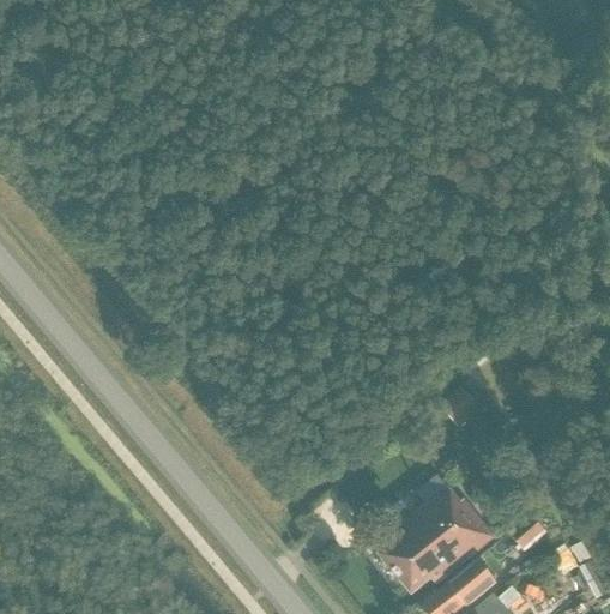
[(442,404),(466,431),(488,411),(464,385),(442,404)]
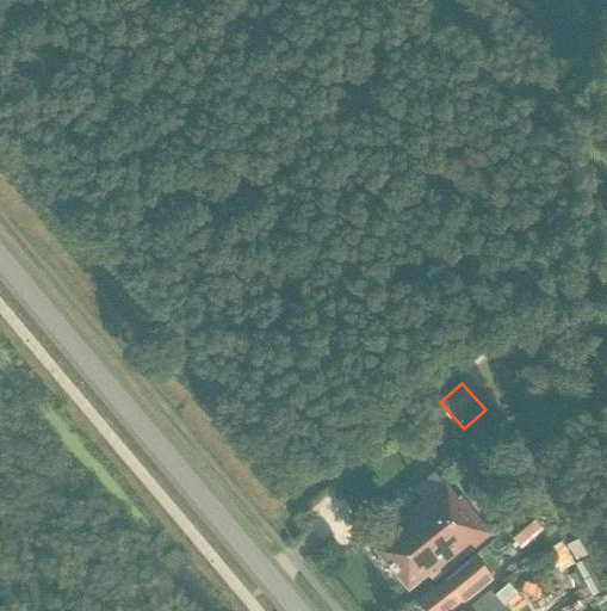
[(435,581),(493,535),(463,498),(459,500),(447,486),(398,525),(403,531),(378,551),(410,592),(431,575),(435,581)]
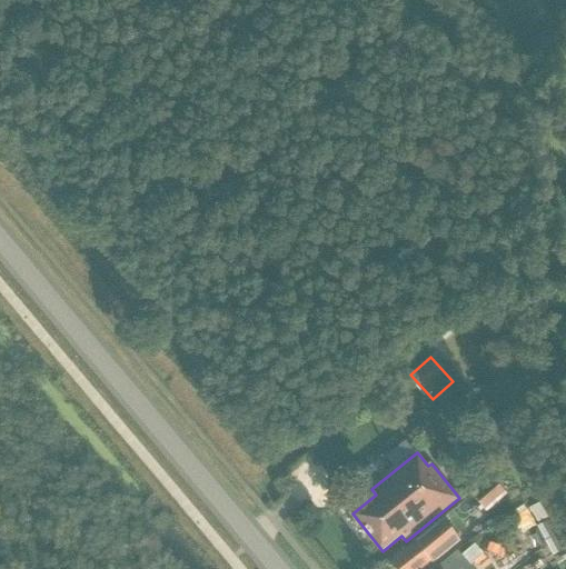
[(486,509),(507,493),(496,479),(475,495),(486,509)]
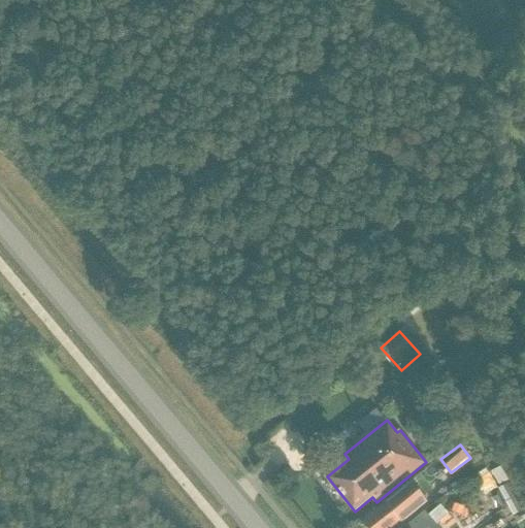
[(395,527),(428,501),(413,482),(363,521),(368,527),(395,527)]
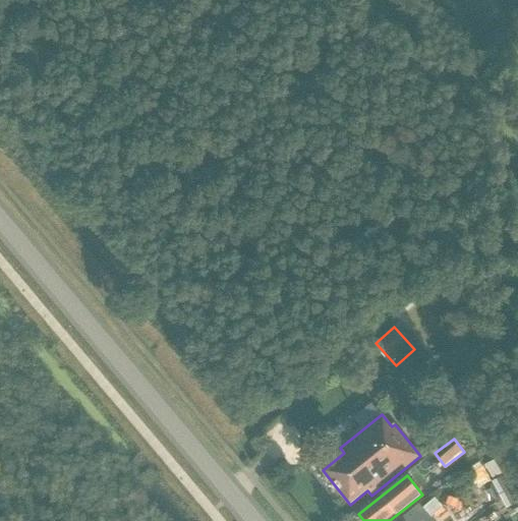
[(452,496),(449,505),(457,508),(460,499),(452,496)]
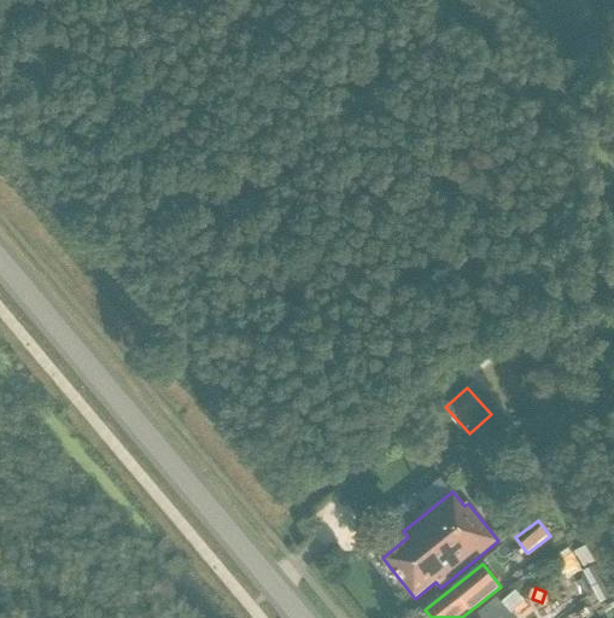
[(510,617),(514,616),(498,598),(477,617),(474,616),(471,617),(510,617)]
